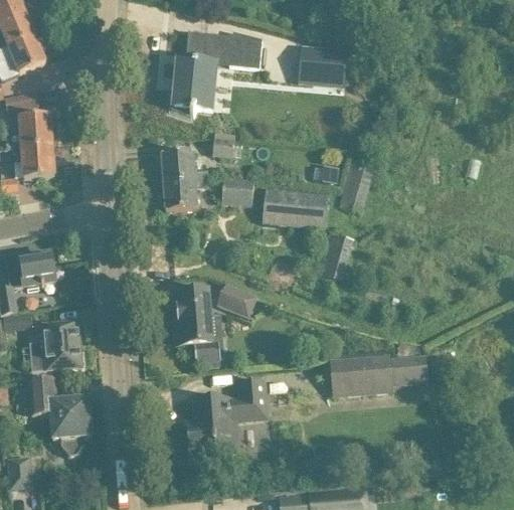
[(0,48),(7,45),(7,46),(34,35),(19,0),(0,0),(0,48)]
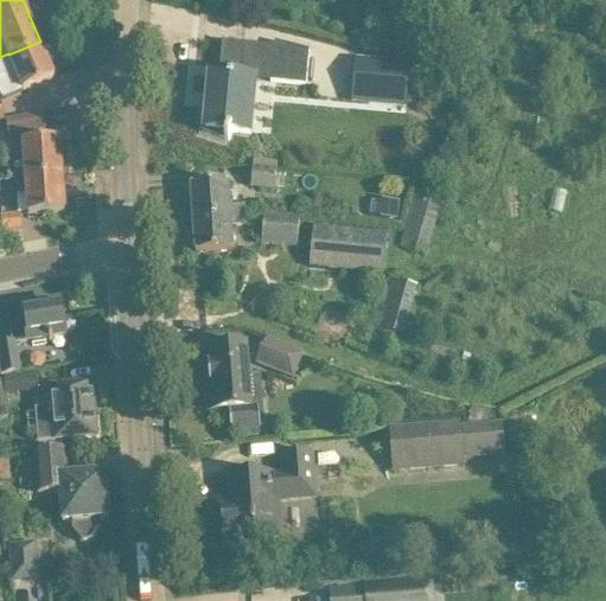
[(201,128),(223,135),(223,136),(228,138),(230,128),(249,129),(250,126),(244,125),(249,76),(305,81),(308,46),(273,38),(273,43),(221,38),(218,63),(223,63),(222,74),(209,71),(205,110),(203,110),(201,128)]
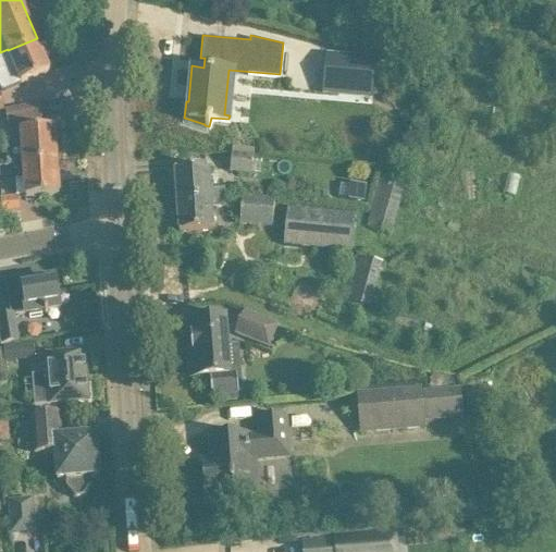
[(37,38),(8,50),(15,68),(0,74),(0,76),(4,85),(20,78),(20,80),(49,68),(37,38)]
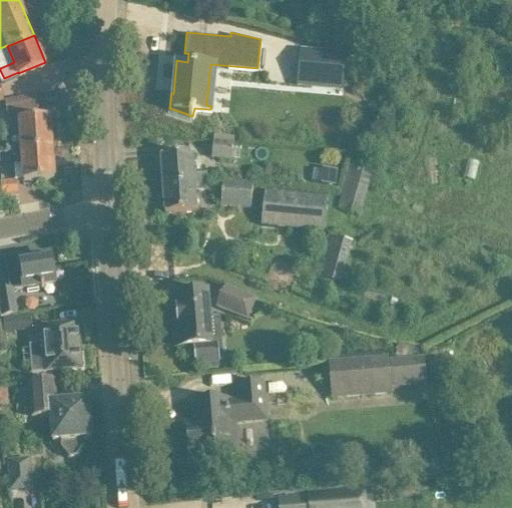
[(301,47),(298,83),(342,87),(346,51),(301,47)]
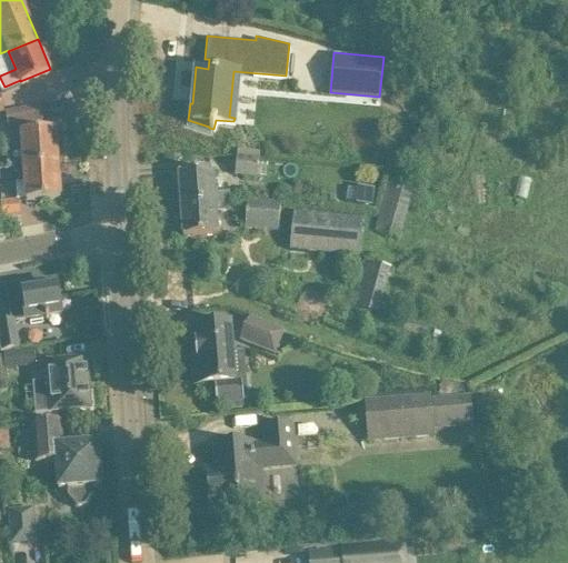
[(10,121),(46,114),(43,99),(8,106),(10,121)]
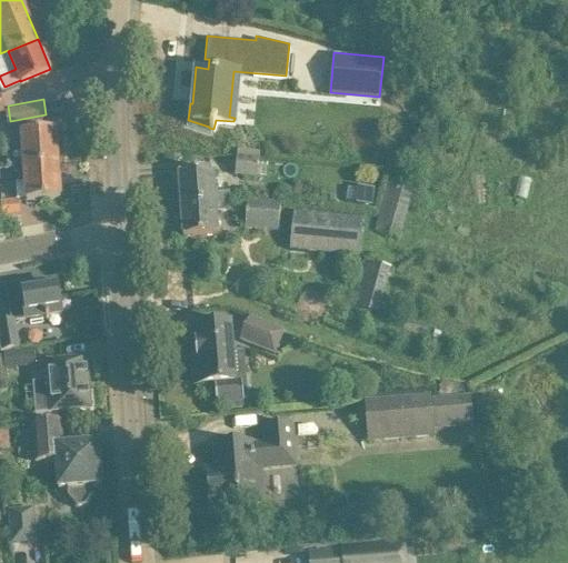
[(20,129),(23,164),(57,161),(55,127),(20,129)]
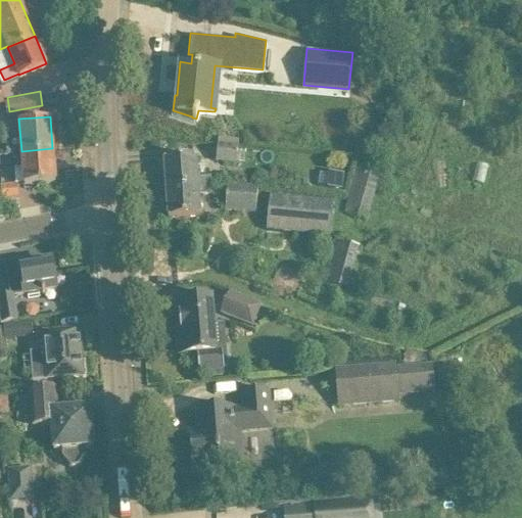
[(215,158),(236,160),(237,144),(217,142),(215,158)]
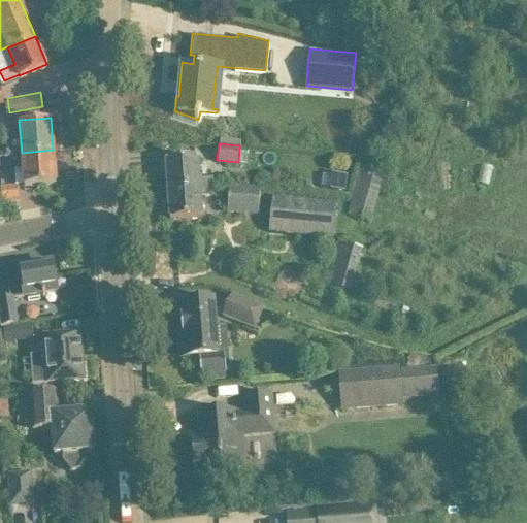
[(53,150),(22,153),(24,184),(55,182),(53,150)]
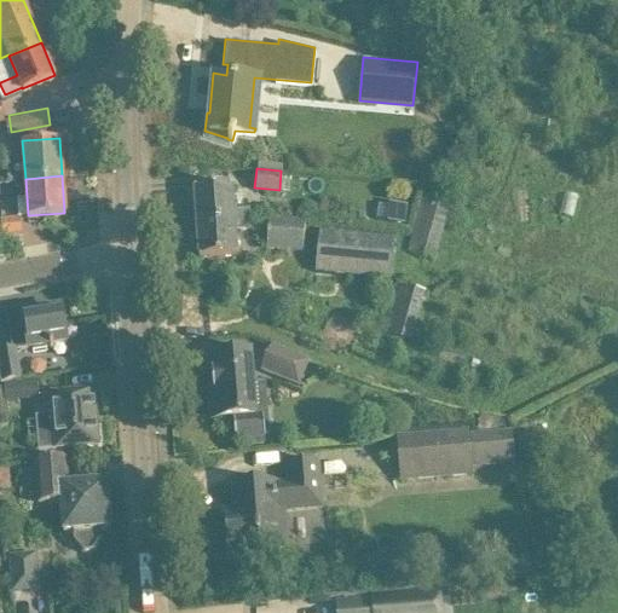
[(194,185),(196,220),(249,217),(248,207),(232,208),(231,183),(194,185)]
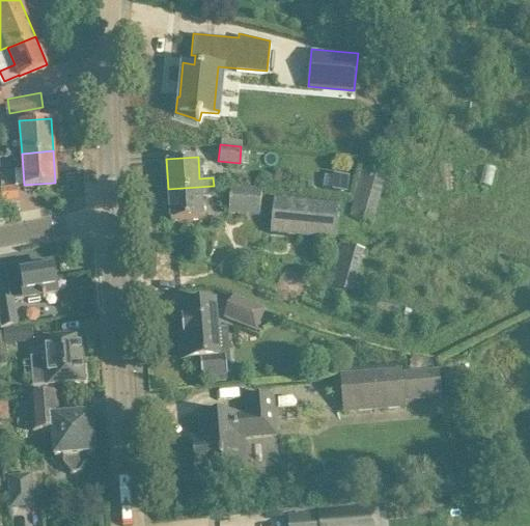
[(362,164),(349,213),(372,220),(385,171),(362,164)]
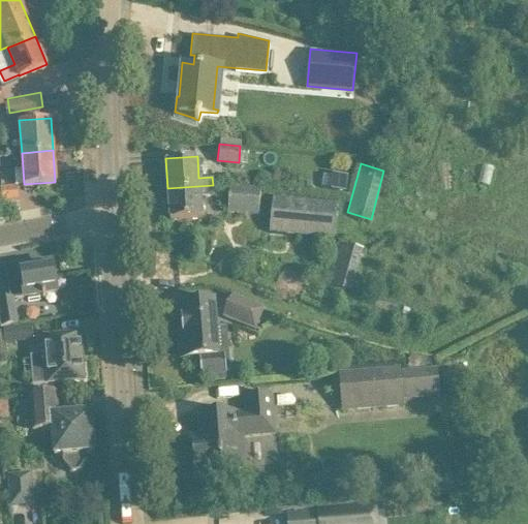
[(336,173),(334,187),(348,188),(350,174),(336,173)]
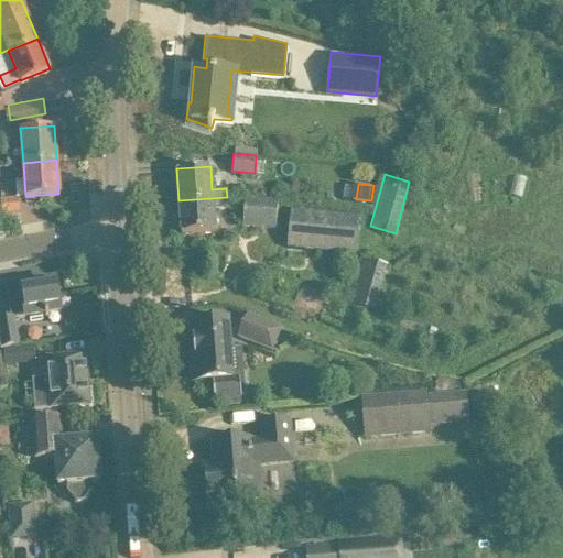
[(0,210),(19,208),(18,196),(0,197),(0,210)]
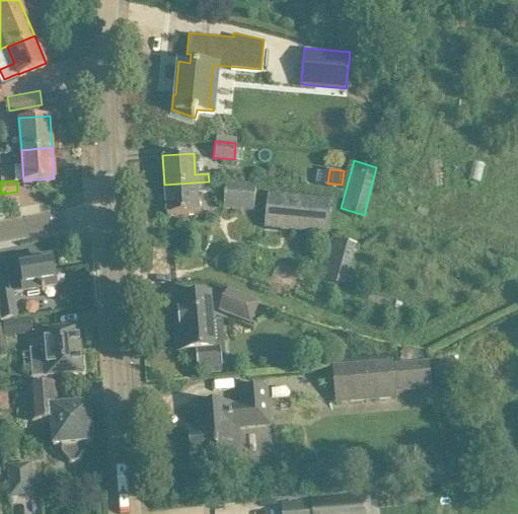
[(223,206),(252,209),(254,184),(225,180),(223,206)]
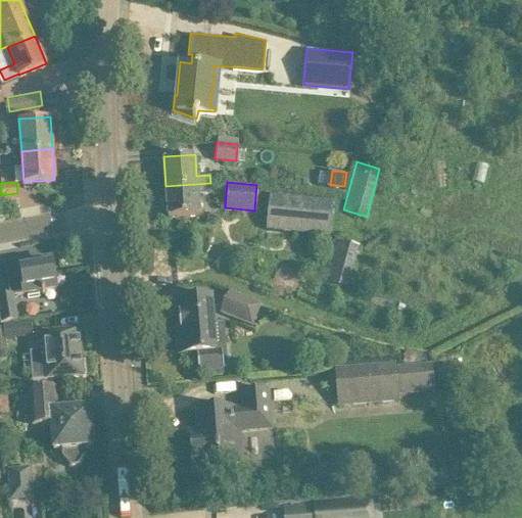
[(210,183),(165,186),(168,216),(199,214),(198,192),(210,191),(210,183)]
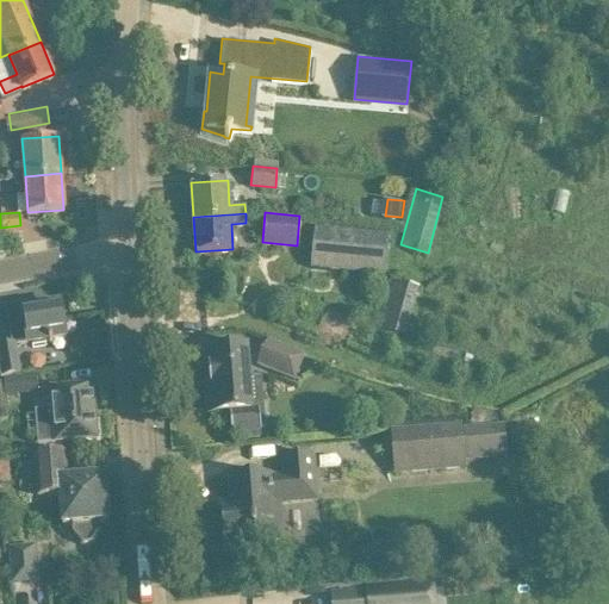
[(311,263),(383,271),(387,232),(316,225),(311,263)]
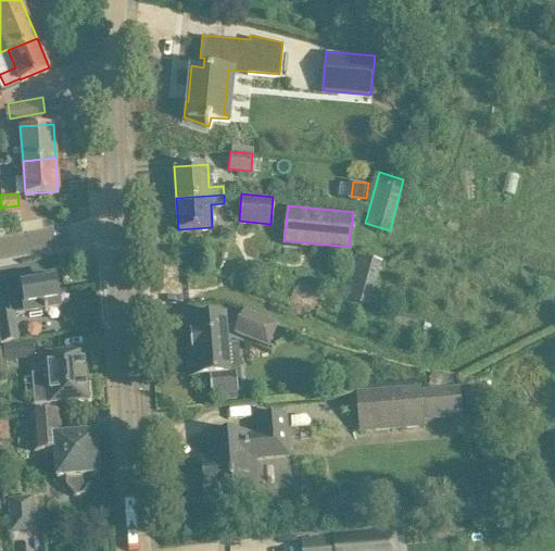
[(380,260),(357,253),(345,296),(368,302),(380,260)]
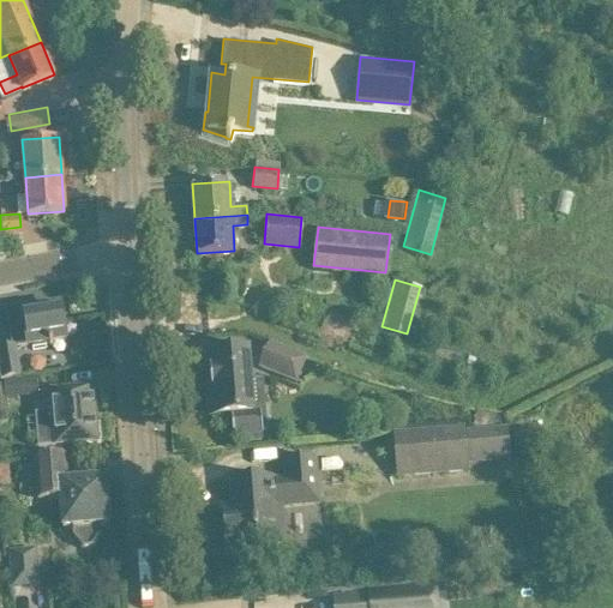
[(46,343),(44,339),(48,339),(49,342),(53,342),(52,338),(65,336),(60,304),(23,309),(22,302),(5,306),(11,344),(0,345),(0,377),(19,373),(14,344),(30,342),(31,345),(46,343)]
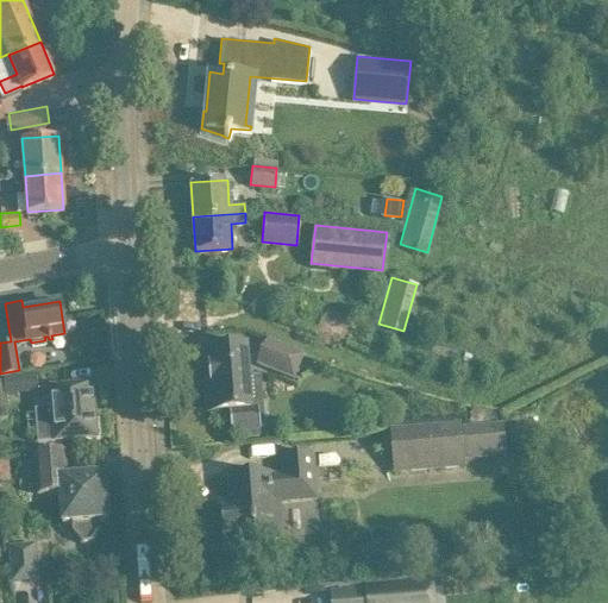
[(256,362),(293,377),(304,353),(267,338),(256,362)]
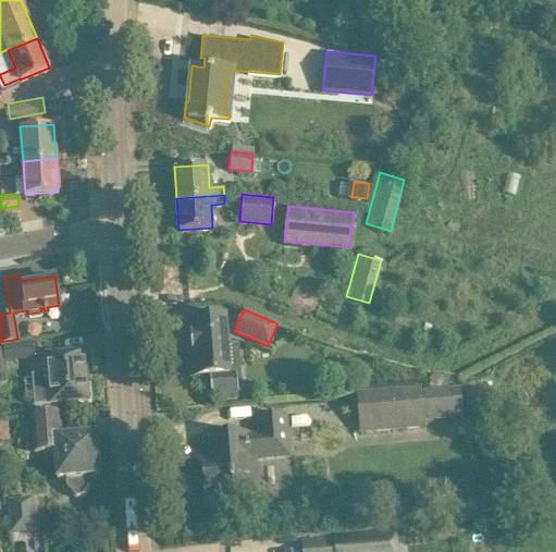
[(189,353),(190,373),(209,372),(211,392),(237,389),(237,387),(241,387),(239,365),(227,366),(223,315),(188,318),(192,353),(189,353)]
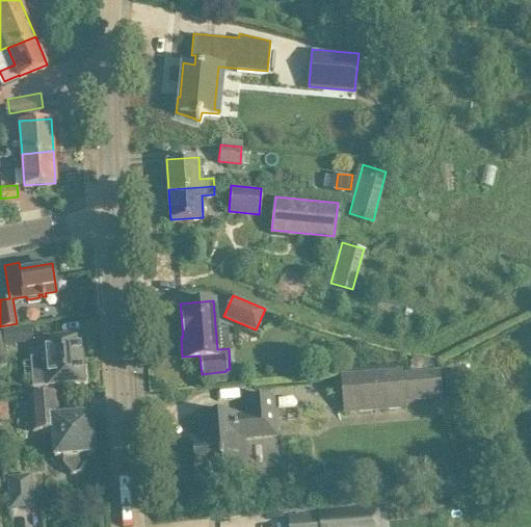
[(4,341),(15,340),(12,326),(3,327),(4,341)]
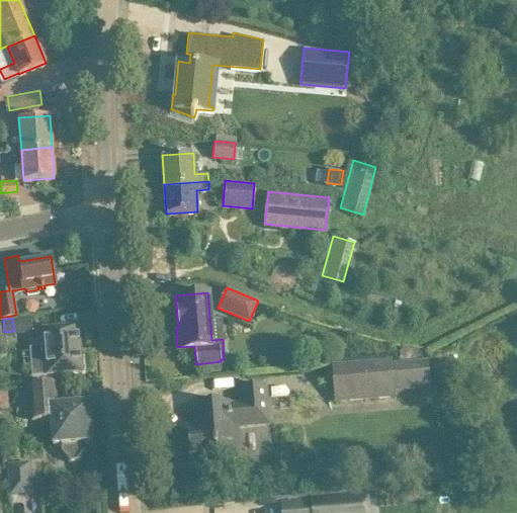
[(82,370),(78,324),(42,327),(44,345),(29,346),(32,374),(82,370)]
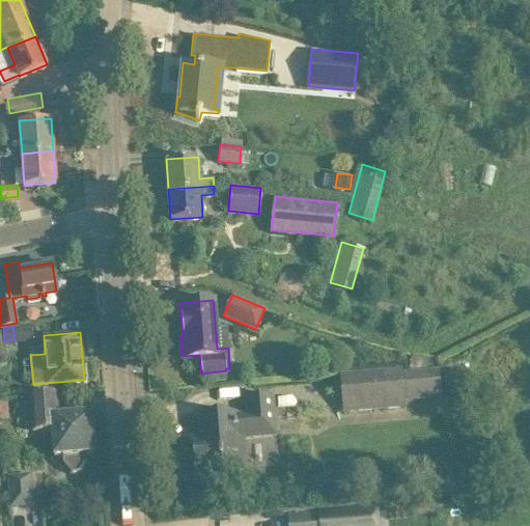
[(412,353),(410,366),(426,369),(428,356),(412,353)]
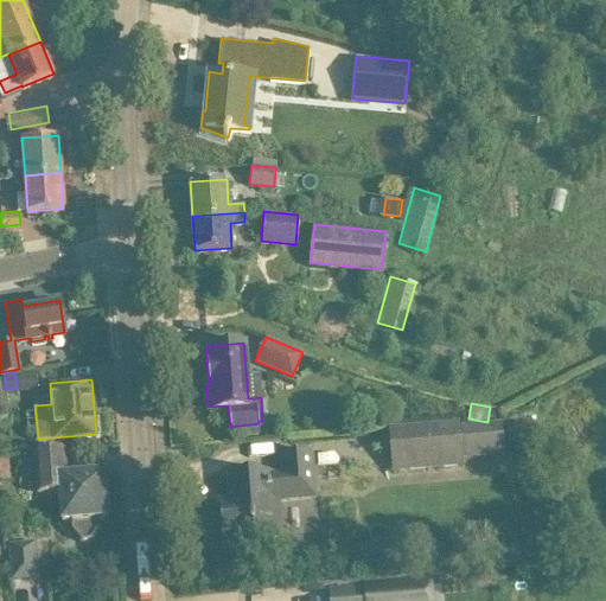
[(389,426),(393,461),(408,460),(408,465),(460,461),(459,451),(502,447),(499,422),(457,426),(457,421),(389,426)]
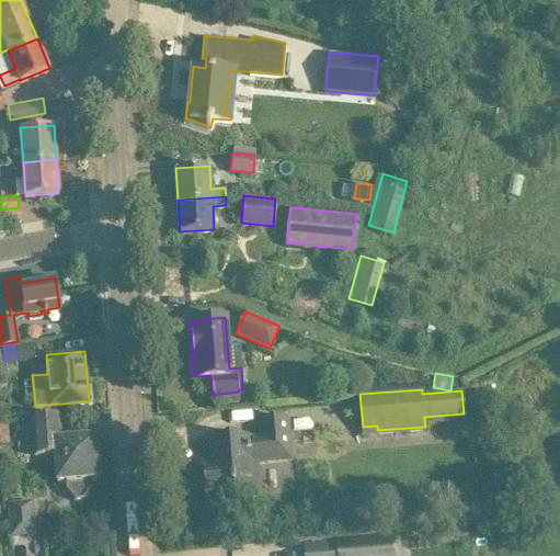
[(32,415),(34,454),(55,453),(57,480),(66,479),(66,488),(75,498),(83,498),(91,487),(90,478),(99,477),(95,435),(60,438),(58,412),(32,415)]
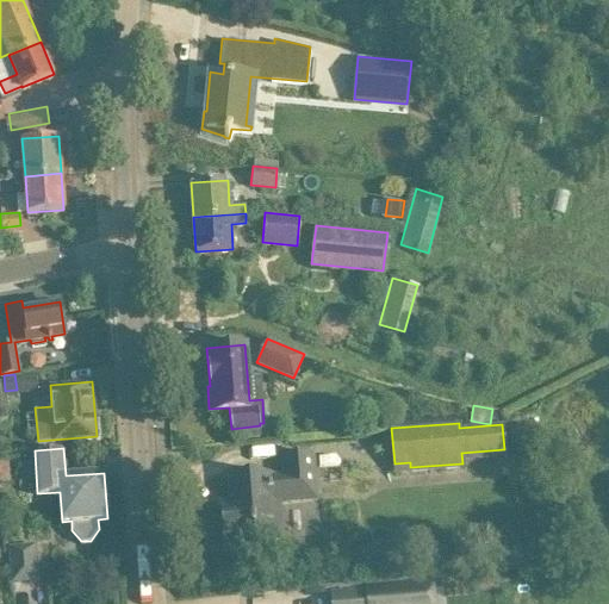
[(231,503),(222,504),(224,535),(234,534),(234,539),(284,534),(280,500),(316,498),(311,452),(284,454),(285,472),(271,473),(229,475),(231,503)]
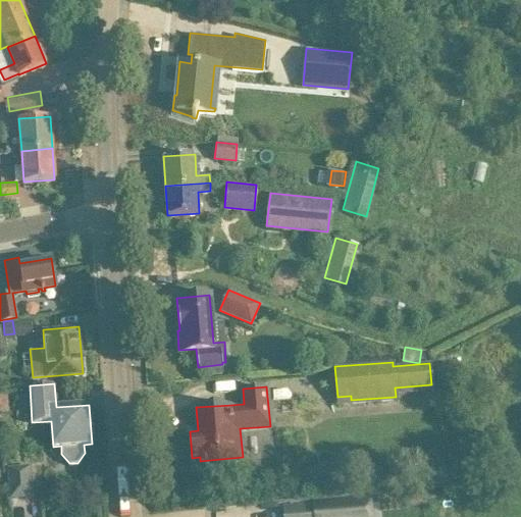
[(29,465),(8,466),(10,495),(31,494),(29,465)]
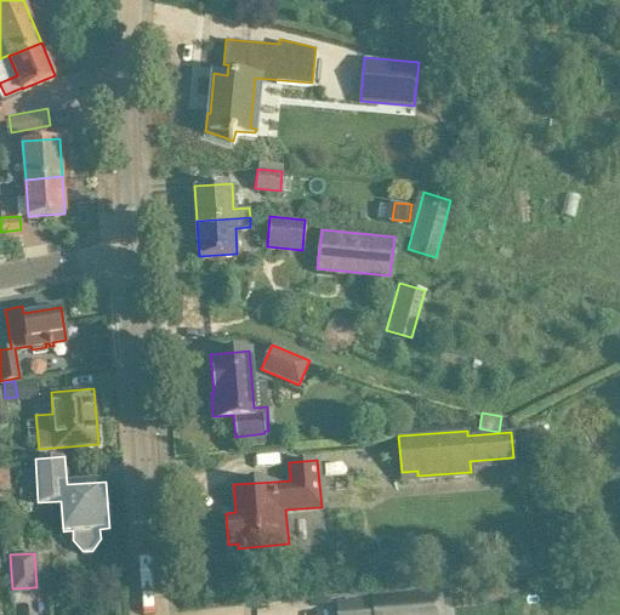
[(478,597),(499,596),(498,586),(477,588),(478,597)]
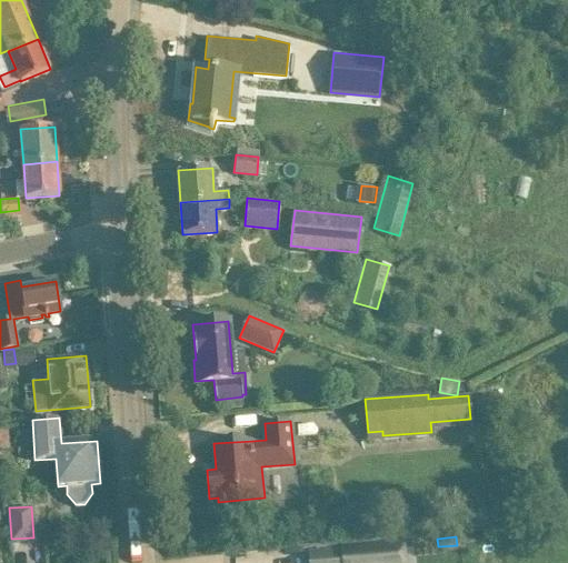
[(406,562),(405,538),(309,544),(309,562),(406,562)]
